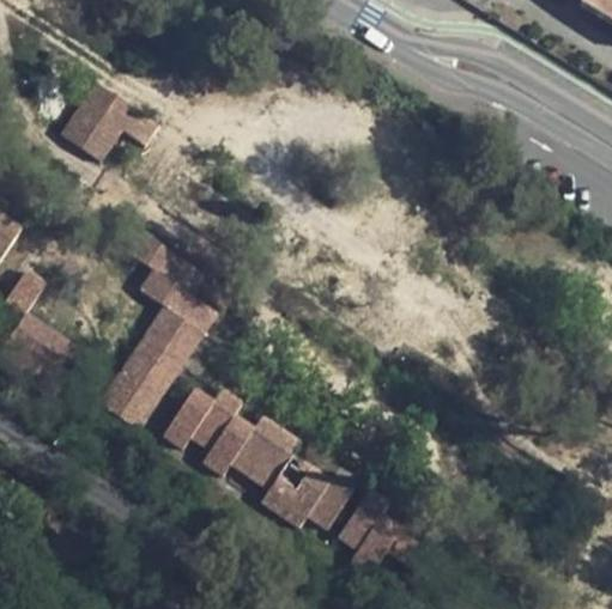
[(581,0),(579,4),(611,23),(611,0),(581,0)]
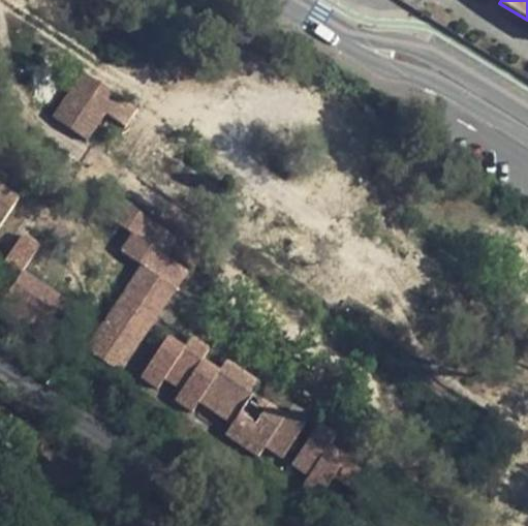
[(158,150),(172,129),(84,70),(53,116),(88,138),(105,112),(126,125),(112,146),(199,206),(213,186),(158,150)]
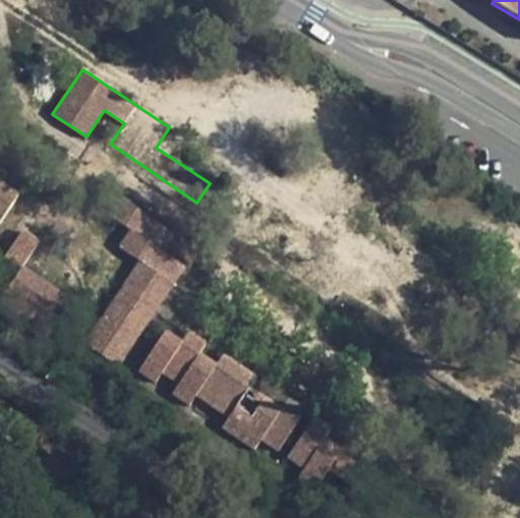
[(0,222),(18,195),(0,182),(0,222)]
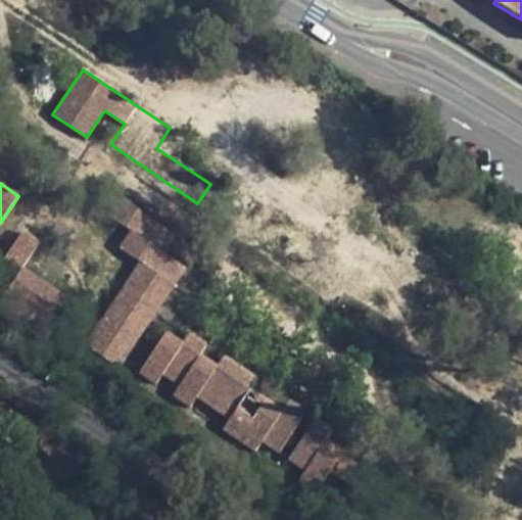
[(119,366),(186,268),(163,252),(175,235),(121,197),(108,217),(131,232),(120,248),(141,263),(85,343),(119,366)]
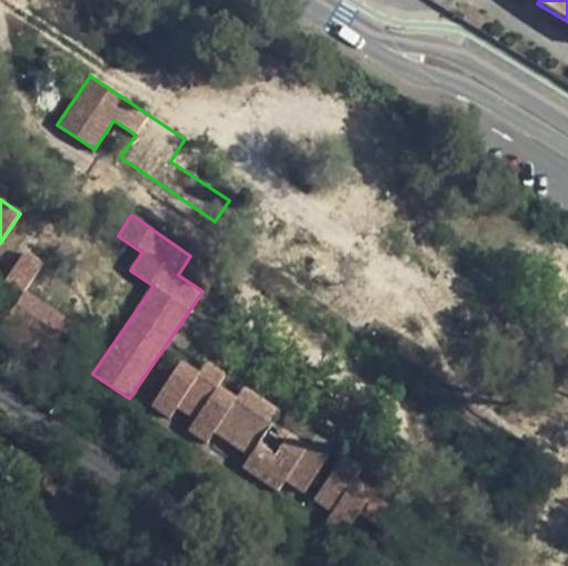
[(23,293),(43,264),(25,250),(0,287),(0,319),(3,323),(0,326),(0,336),(49,370),(77,328),(23,293)]
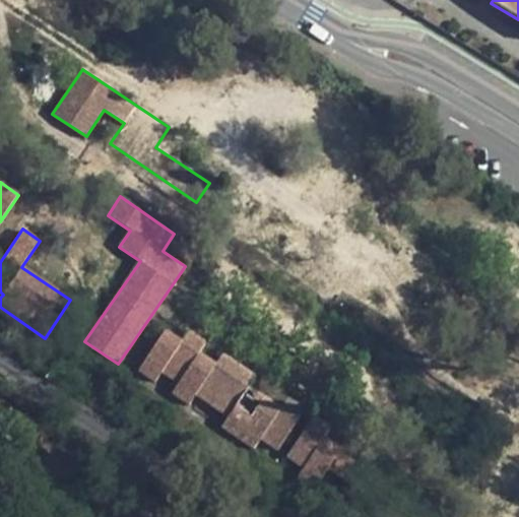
[(165,330),(139,370),(156,381),(163,371),(179,382),(172,392),(189,404),(196,393),(229,415),(221,426),(254,448),(260,438),(278,450),(304,410),(287,399),(280,409),(248,387),(254,376),(222,354),(215,365),(199,353),(205,344),(188,333),(182,341),(165,330)]
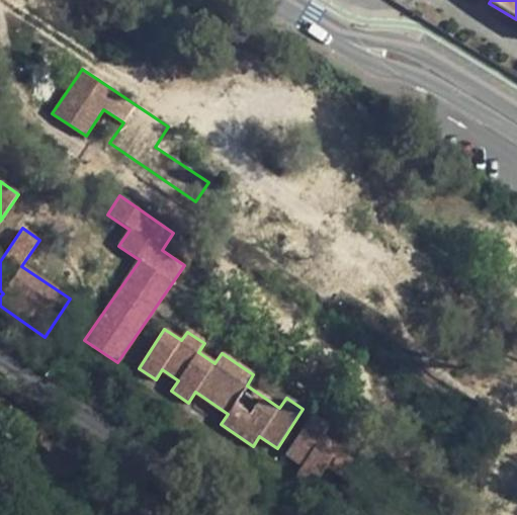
[(399,514),(379,501),(391,485),(322,437),(329,427),(312,415),(285,453),(303,465),(295,476),(313,487),(327,466),(349,482),(337,498),(361,514),(399,514)]
